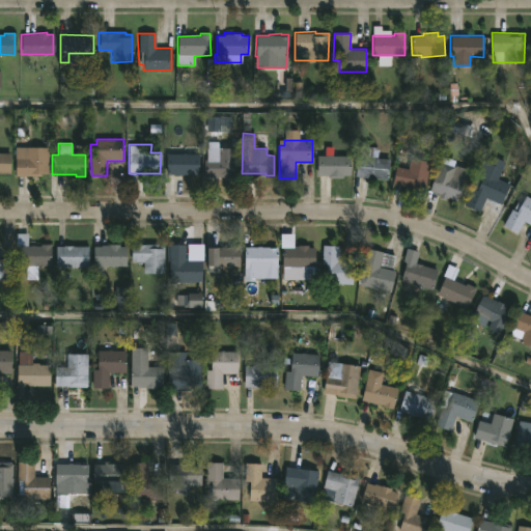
[(389,159),(387,179),(355,175),(357,155),(359,155),(360,145),(378,147),(376,158),(389,159)]
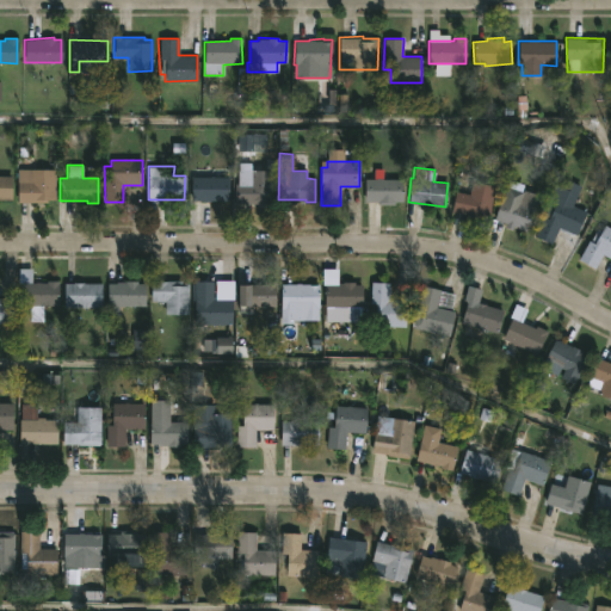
[(20,202),(18,202),(18,170),(55,168),(55,201),(20,202)]
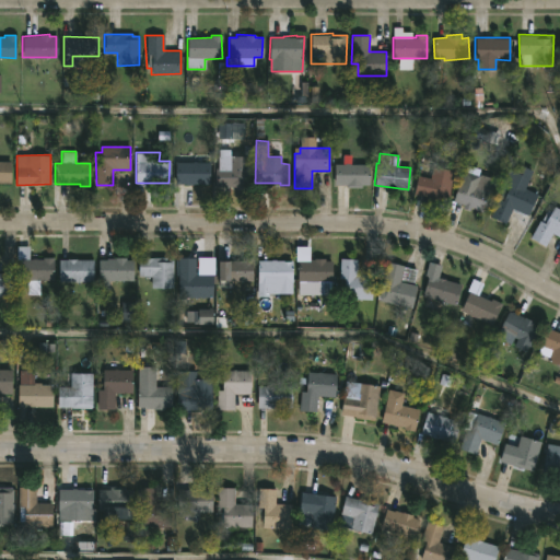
[(220,186),(214,186),(214,168),(218,168),(218,156),(249,156),(249,186),(220,186)]
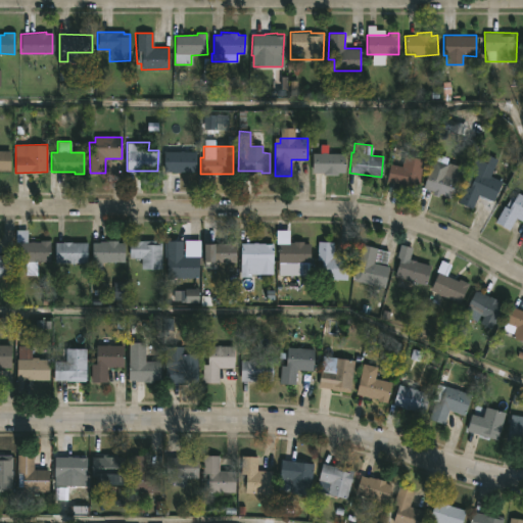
[(0,150),(9,150),(9,172),(0,172),(0,150)]
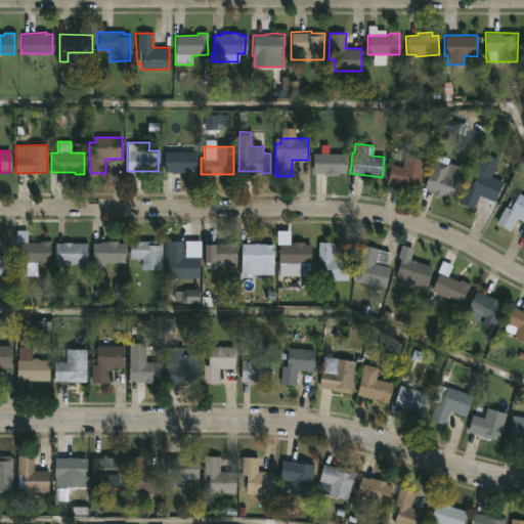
[(195,153),(194,175),(162,173),(163,150),(195,153)]
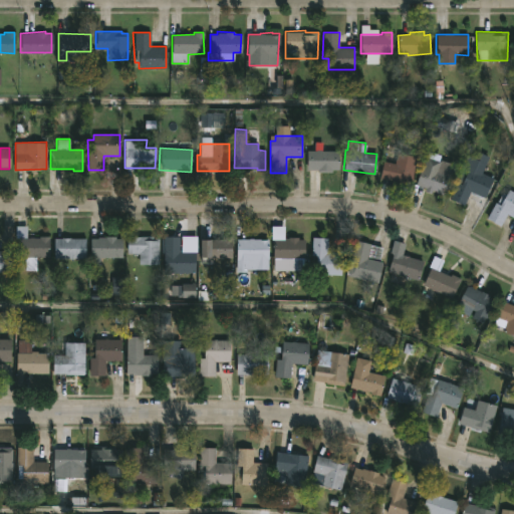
[(338,151),(338,171),(317,172),(317,170),(307,170),(306,151),(338,151)]
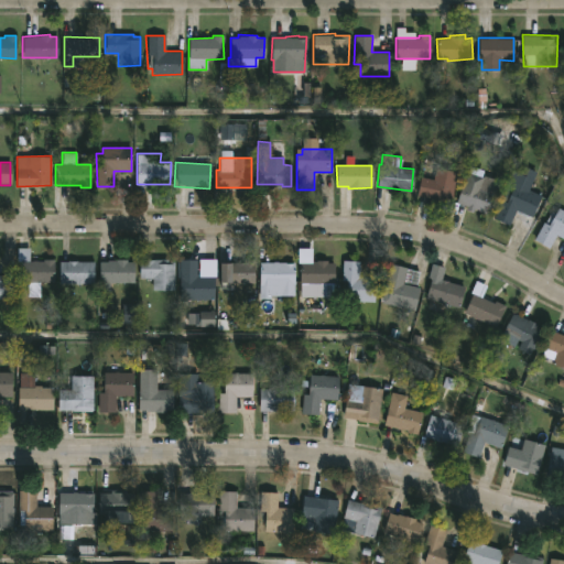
[(457,172),(451,202),(416,194),(420,176),(433,180),(435,167),(457,172)]
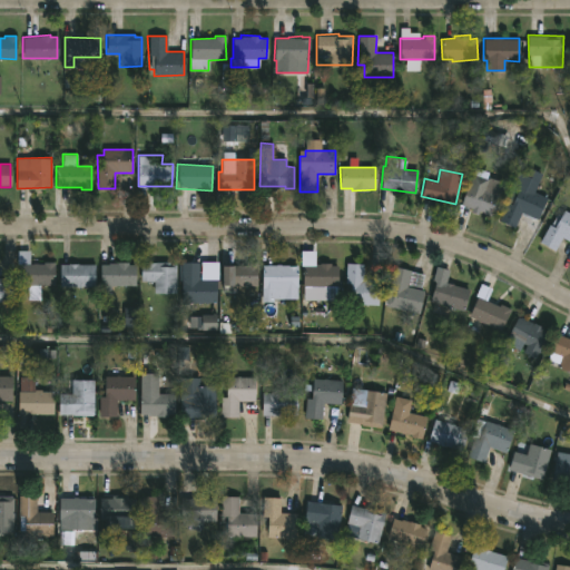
[(548,197),(538,219),(521,213),(514,227),(499,220),(513,186),(512,186),(518,173),(537,182),(533,190),(548,197)]
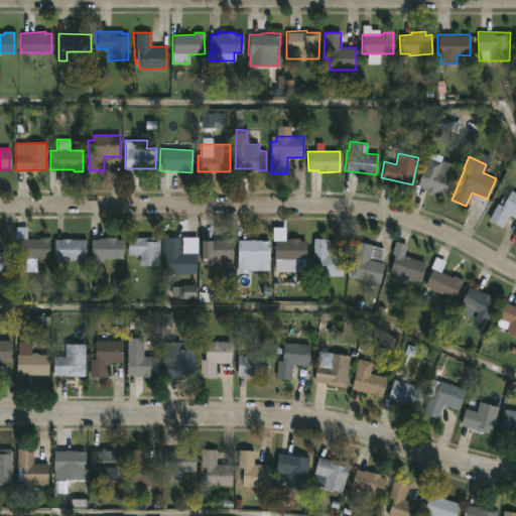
[(441,161),(438,171),(454,176),(447,197),(434,191),(433,195),(427,192),(428,189),(417,186),(428,157),(441,161)]
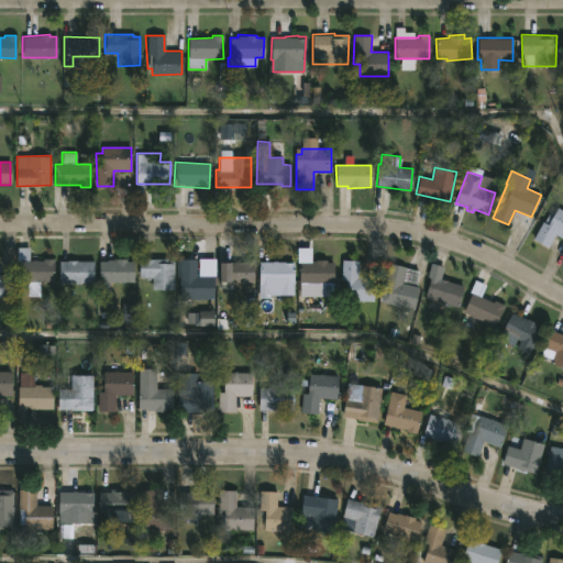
[(558,207),(562,210),(562,238),(555,233),(548,246),(533,239),(542,221),(544,222),(551,211),(553,212),(558,207)]
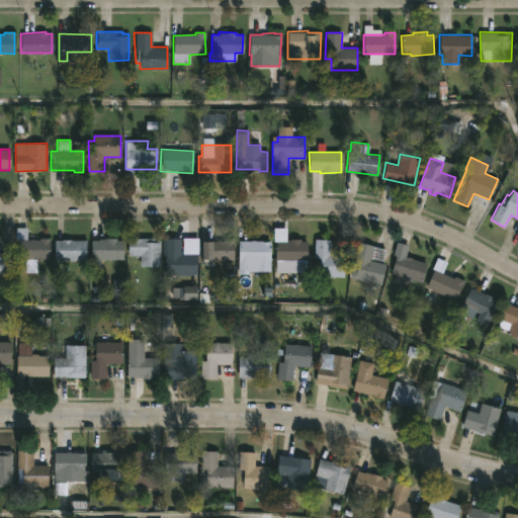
[(26,229),(26,240),(38,241),(38,238),(49,238),(49,259),(35,259),(35,273),(24,273),(24,259),(18,259),(18,242),(15,242),(15,228),(26,229)]
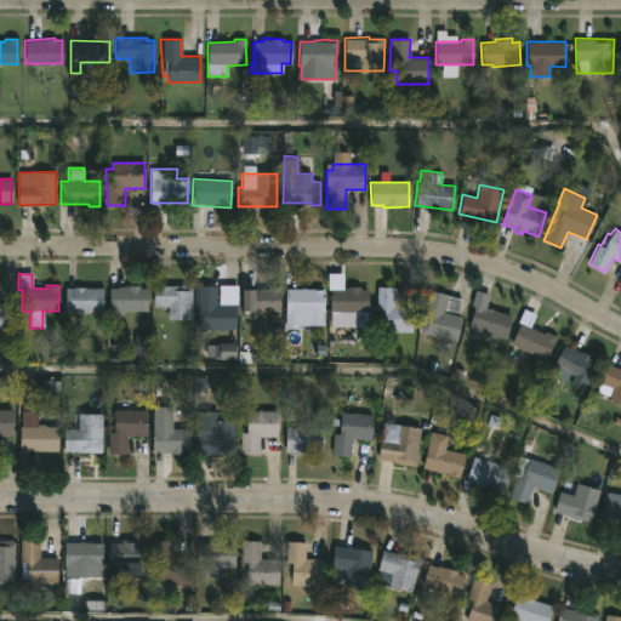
[(340,278),(341,288),(360,286),(360,290),(366,290),(368,312),(352,313),(353,320),(337,322),(337,312),(330,313),(329,278),(340,278)]
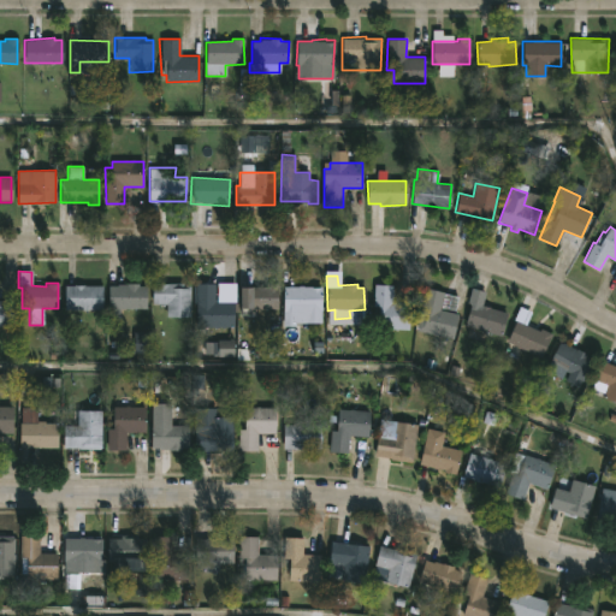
[(138,283),(138,286),(146,286),(147,308),(120,308),(120,319),(108,319),(108,286),(138,283)]
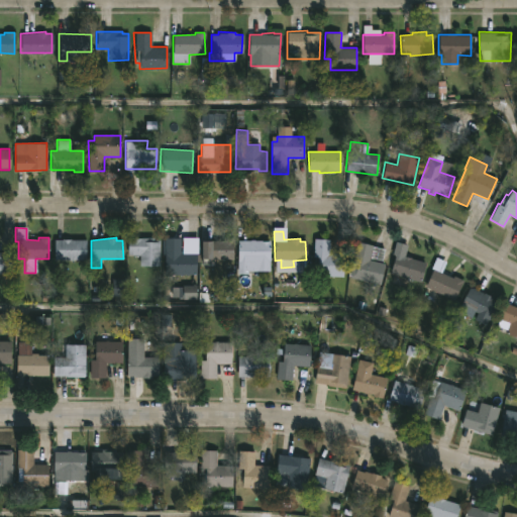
[(153,237),(153,240),(160,240),(160,266),(139,266),(139,254),(127,254),(127,237),(153,237)]
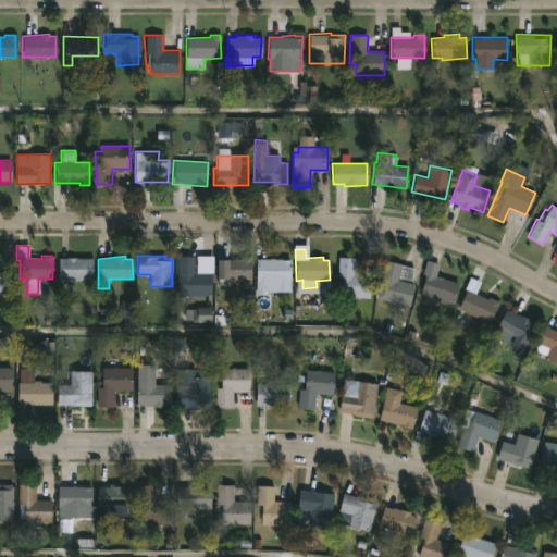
[(194,258),(194,272),(211,272),(211,296),(183,295),(183,275),(176,275),(176,256),(194,258)]
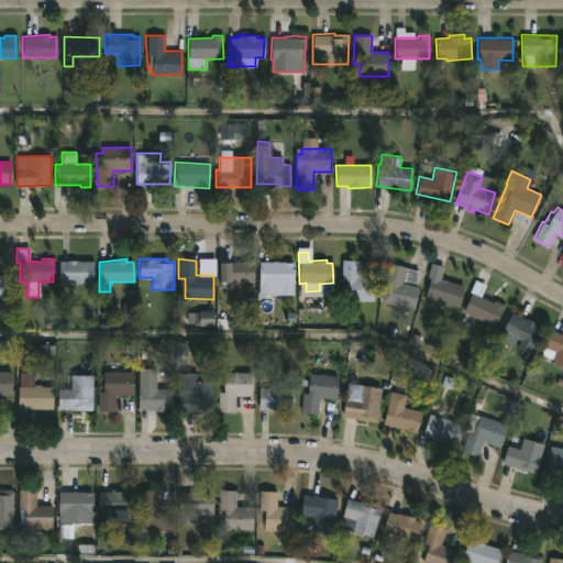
[(254,258),(253,283),(217,282),(218,261),(239,262),(239,258),(254,258)]
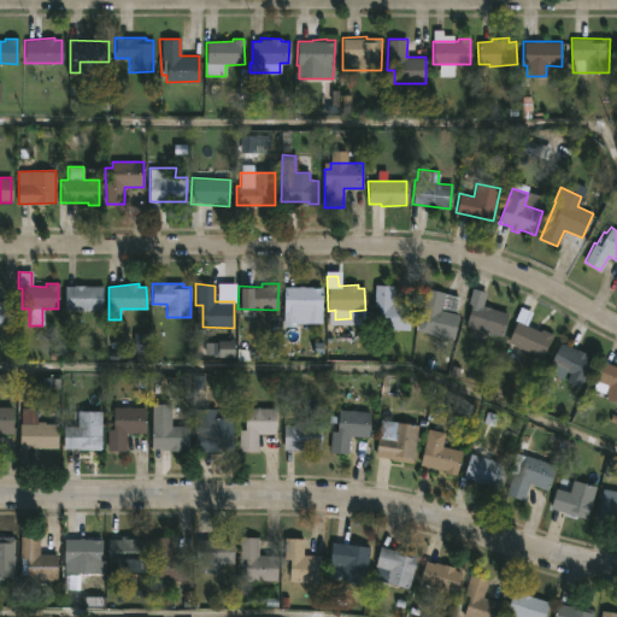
[(410,303),(409,328),(377,327),(378,305),(374,305),(375,285),(394,286),(393,301),(410,303)]
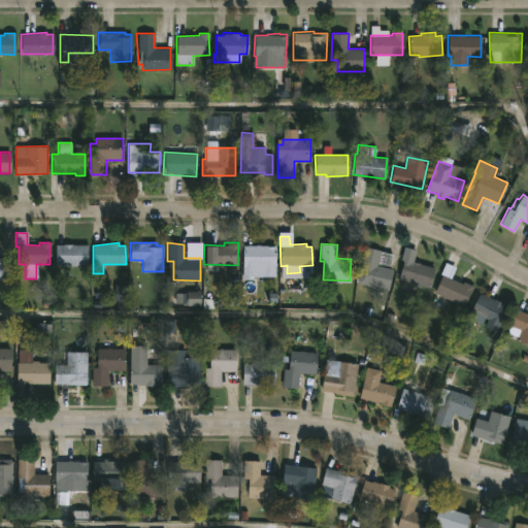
[(88,265),(55,265),(55,244),(88,245),(88,265)]
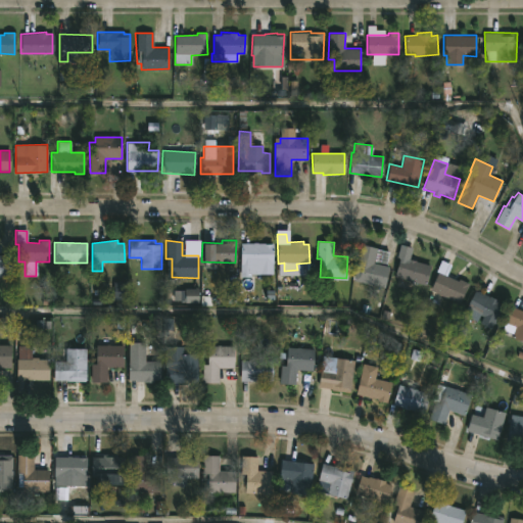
[(257,243),(273,244),(273,274),(247,274),(247,276),(240,276),(241,243),(257,243)]
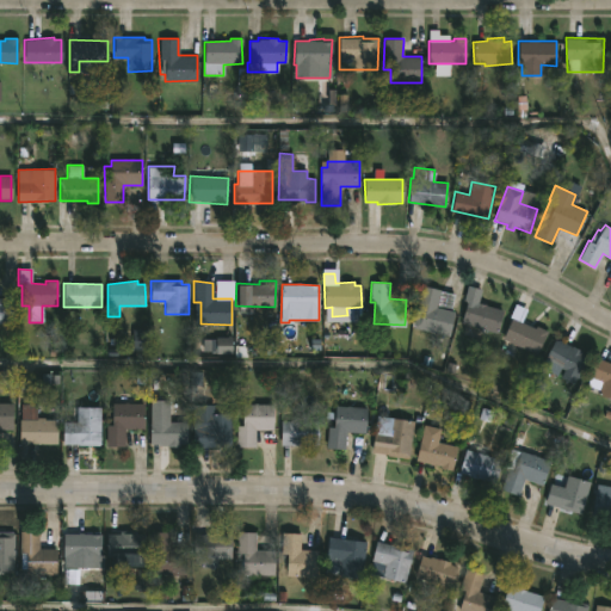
[(456,312),(450,337),(413,328),(421,285),(454,294),(450,310),(456,312)]
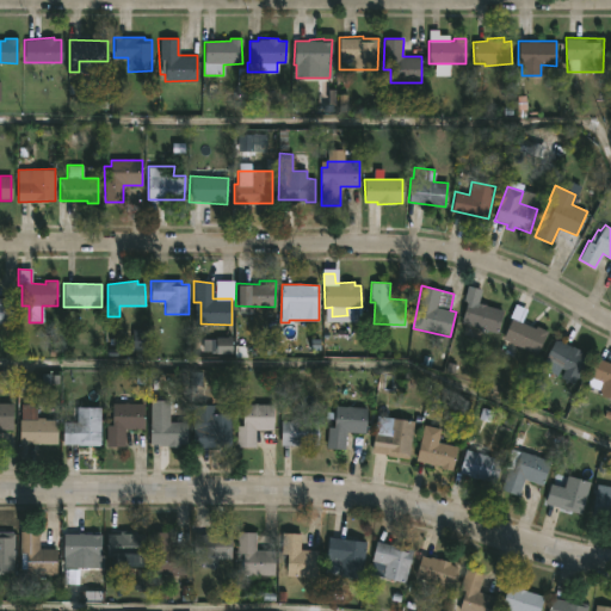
[(0,297),(16,297),(14,323),(0,322),(0,297)]
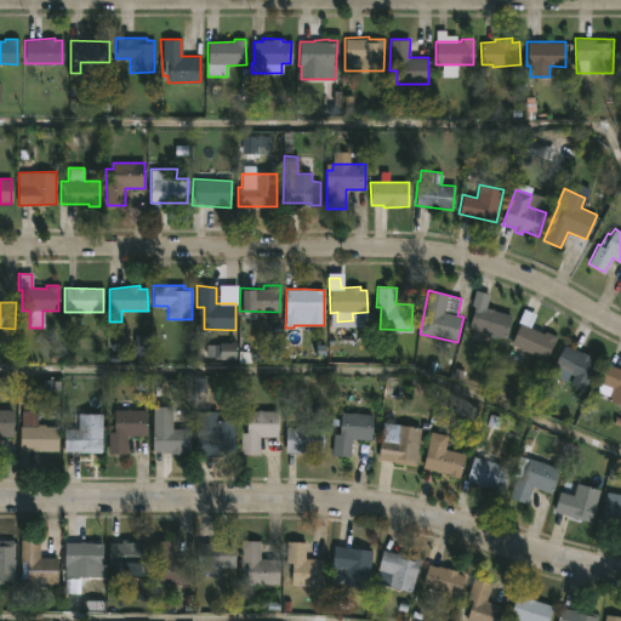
[(482,306),(511,315),(505,339),(483,332),(479,341),(467,337),(474,305),(482,306)]
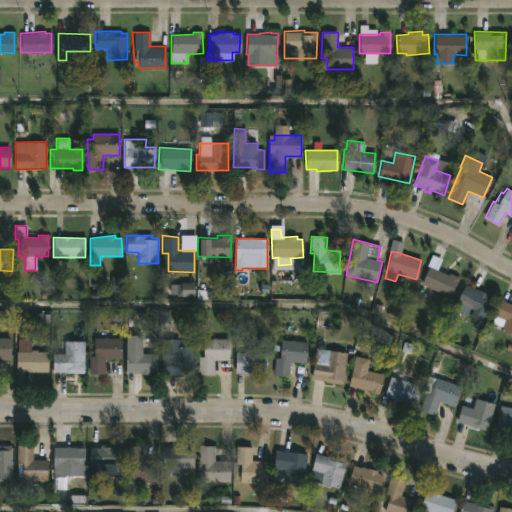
[(445,274),(448,276),(449,273),(458,277),(449,297),(421,284),(429,266),(427,265),(432,254),(442,259),(437,270),(445,274)]
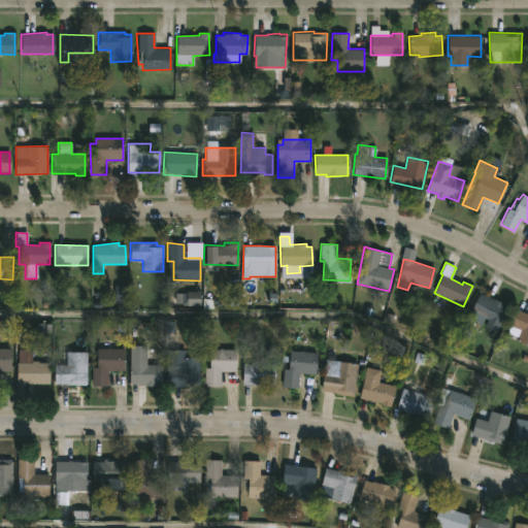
[(489,296),(503,303),(502,305),(508,309),(496,332),(486,326),(489,321),(485,319),(482,324),(471,319),(473,317),(470,315),(472,311),(470,310),(482,292),(489,296)]
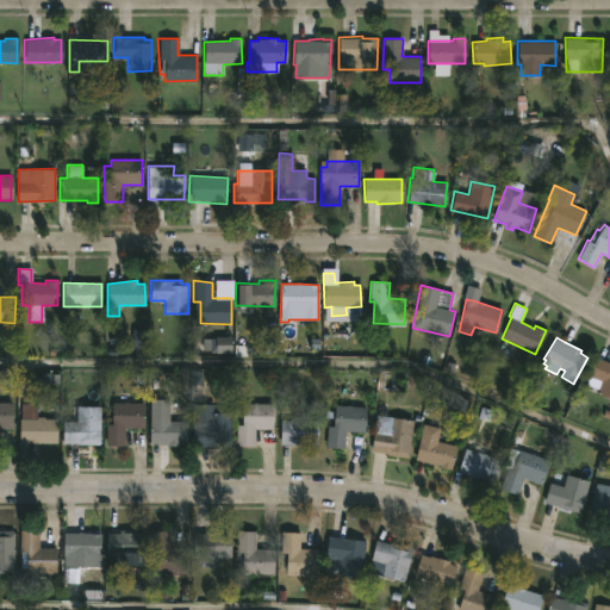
[(609,362),(609,397),(596,392),(597,388),(586,385),(595,356),(609,362)]
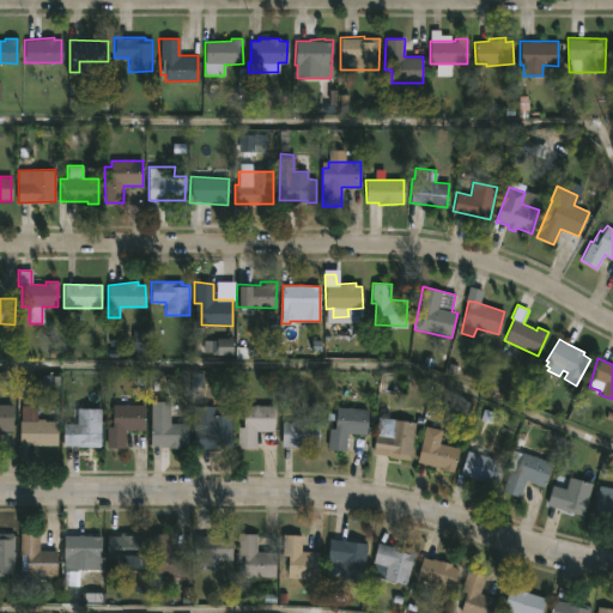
[(128,404),(144,405),(144,431),(125,431),(125,448),(107,448),(107,426),(113,426),(113,405),(128,404)]
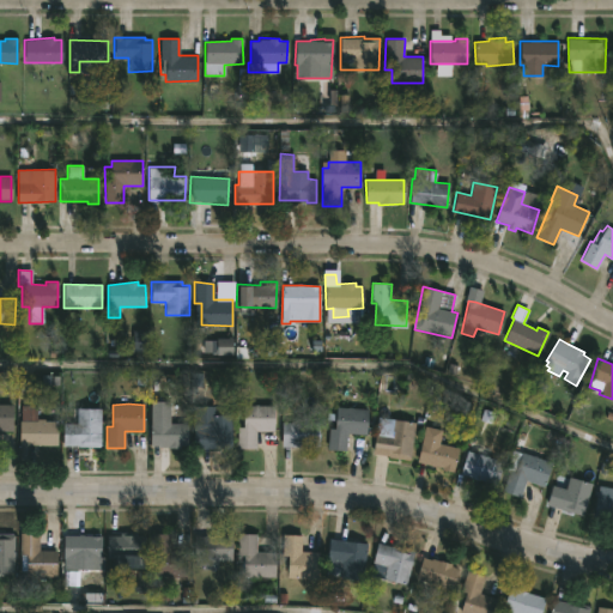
[(0,405),(12,405),(11,431),(0,431),(0,405)]
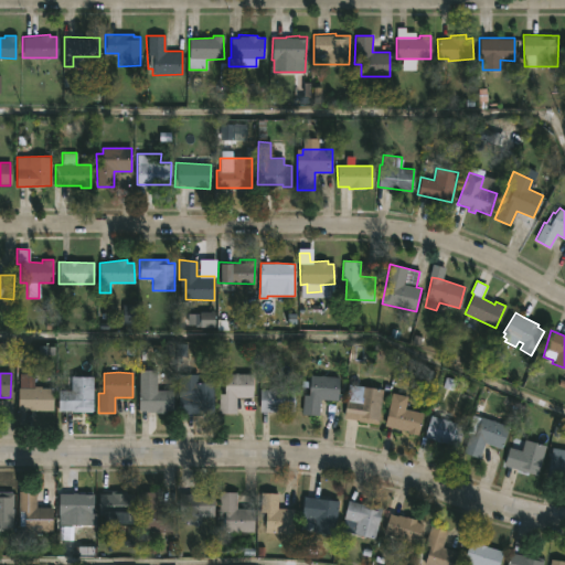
[(33,373),(33,386),(53,388),(53,411),(18,409),(19,373),(33,373)]
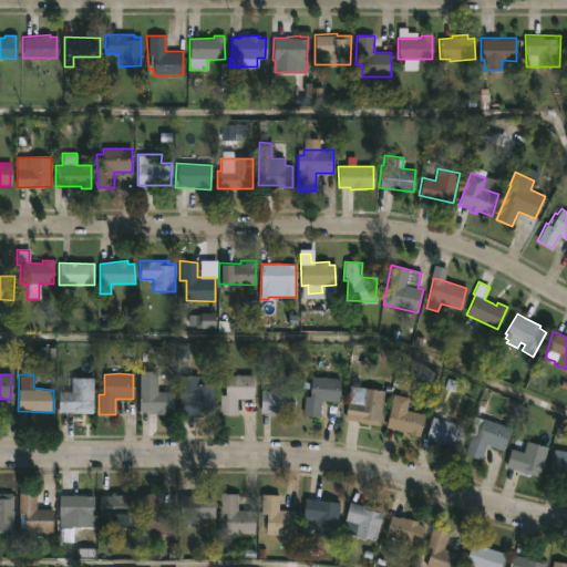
[(238,374),(253,375),(253,399),(236,399),(236,414),(219,414),(219,394),(225,394),(225,375),(238,374)]
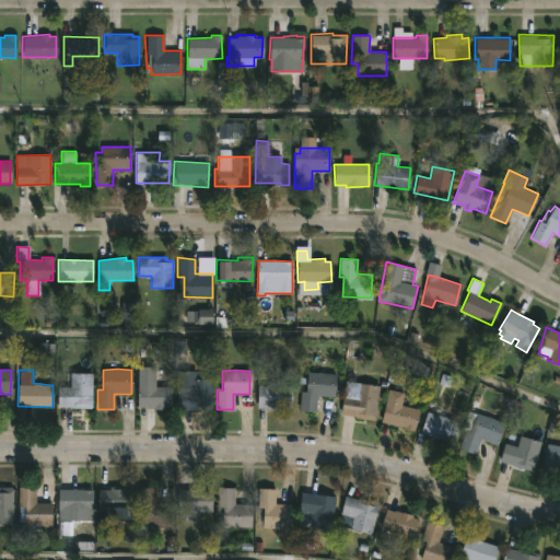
[(321,373),(336,375),(335,397),(317,396),(315,413),(298,411),(300,392),(305,392),(306,384),(299,383),(300,377),(306,377),(307,372),(321,373)]
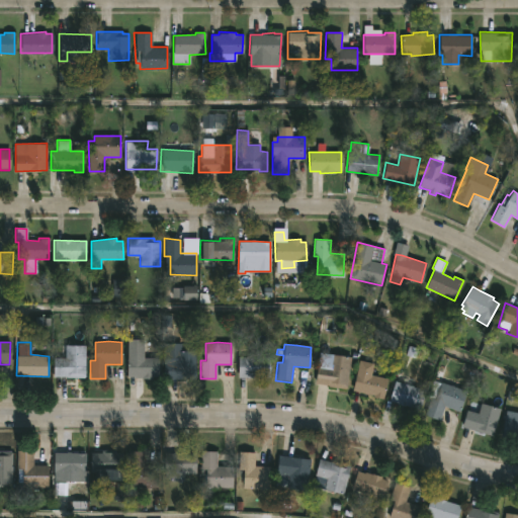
[(85,345),(85,377),(53,376),(53,358),(61,358),(61,347),(65,347),(65,345),(85,345)]
